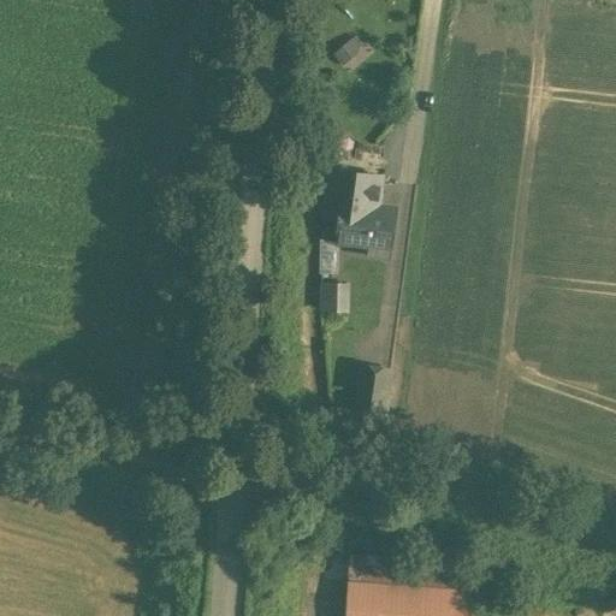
[(359,33),(335,53),(351,71),(374,52),(359,33)]
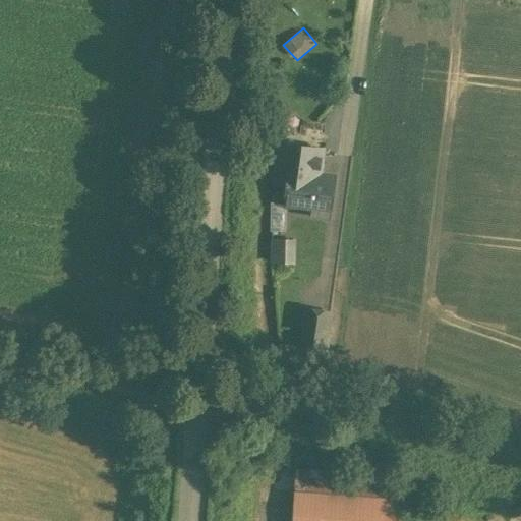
[(334,177),(290,171),(285,206),(310,209),(309,215),(328,218),(334,177)]
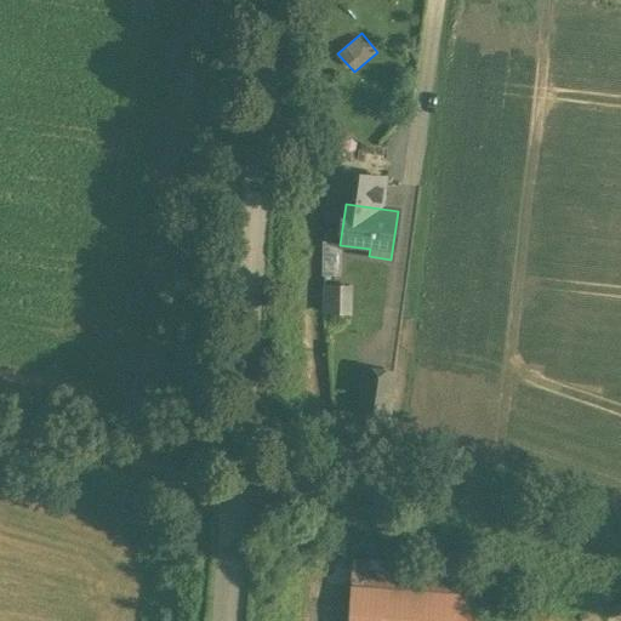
[(325,313),(353,313),(354,284),(325,283),(325,313)]
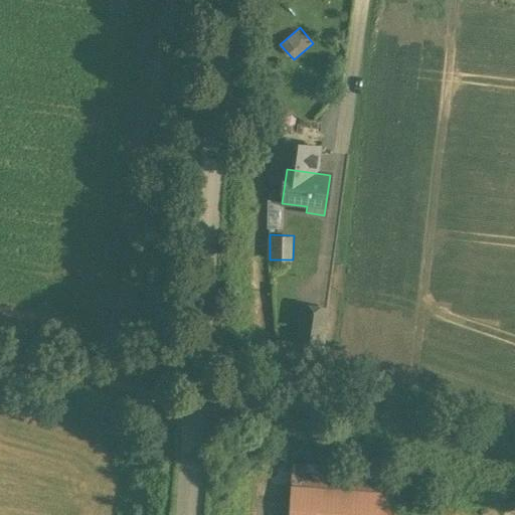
[(326,310),(302,307),(297,342),(321,346),(326,310)]
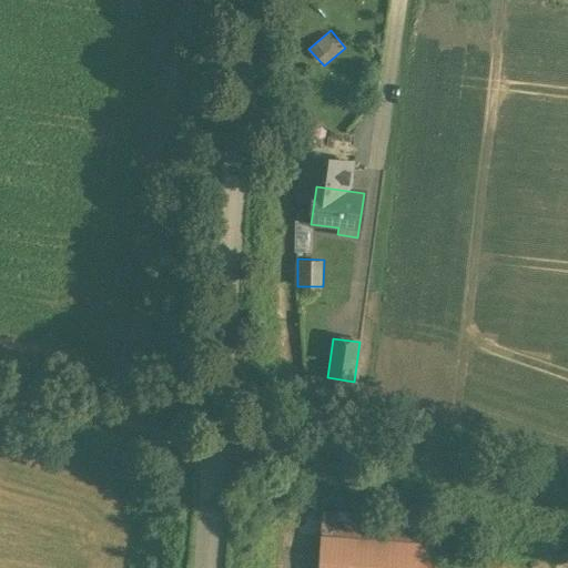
[(443,520),(324,510),(322,534),(440,544),(443,520)]
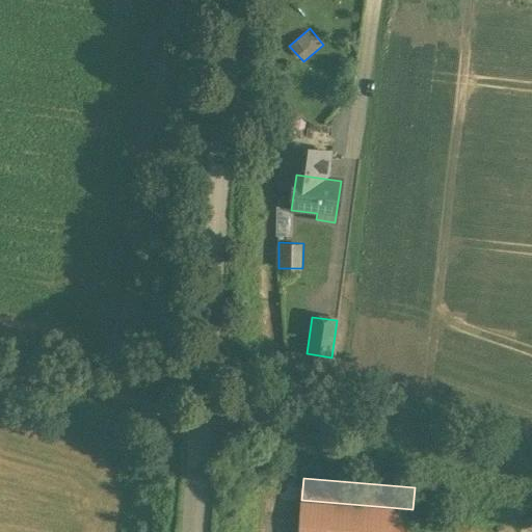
[(409,531),(413,509),(301,500),(298,531),(409,531)]
